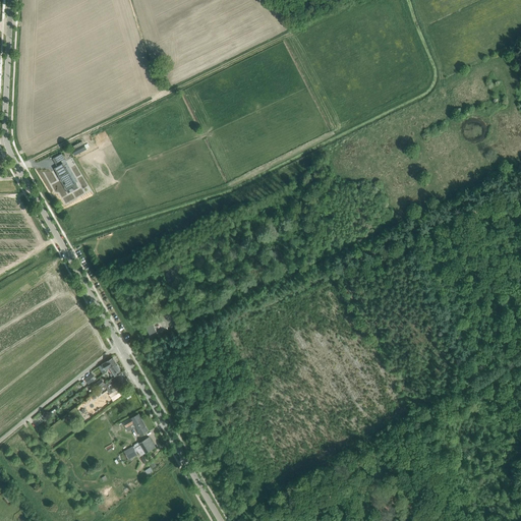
[(82,141),(71,148),(75,156),(87,150),(82,141)]
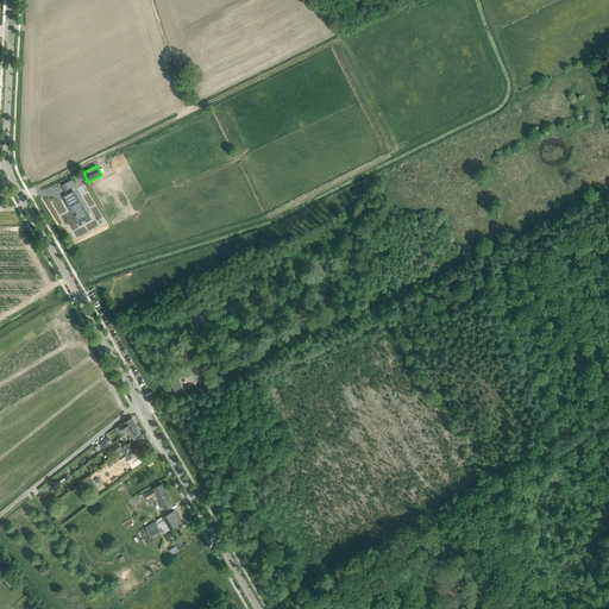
[(74,190),(63,196),(69,207),(70,206),(71,208),(70,208),(73,213),(75,212),(77,215),(75,215),(79,221),(85,218),(87,223),(92,220),(89,214),(86,217),(83,211),(82,212),(80,208),(81,208),(79,203),(77,205),(76,202),(80,201),(74,190)]
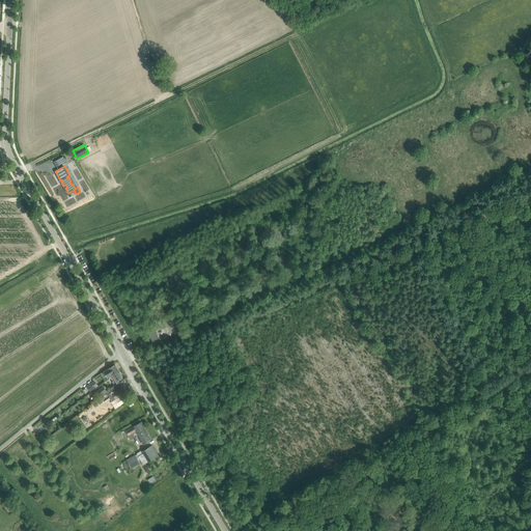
[(155,328),(147,331),(150,337),(151,339),(152,341),(158,339),(154,331),(156,330),(155,328)]
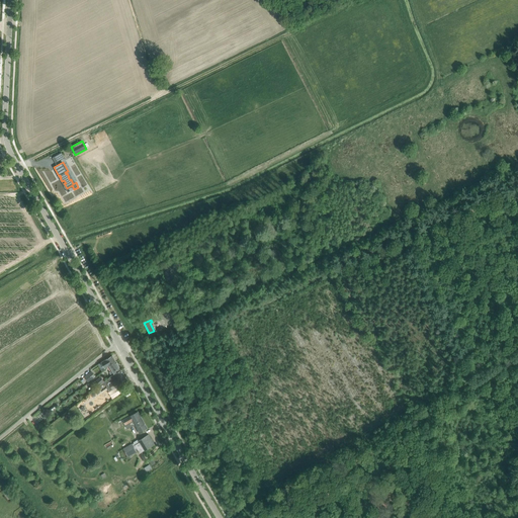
[(101,362),(105,368),(109,365),(112,363),(113,363),(116,361),(112,355),(101,362)]
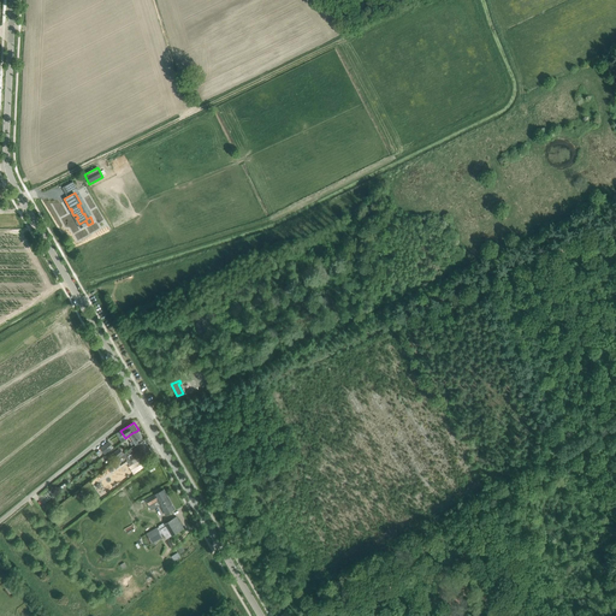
[(134,446),(137,444),(144,439),(138,430),(135,432),(134,432),(130,434),(134,440),(130,443),(134,446)]
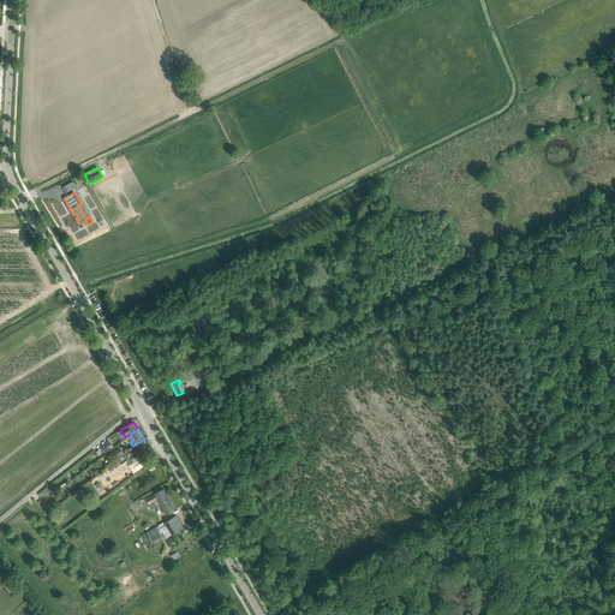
[(130,465),(144,455),(143,454),(150,449),(144,439),(137,443),(133,446),(124,453),(117,459),(117,460),(121,458),(126,458),(130,465)]
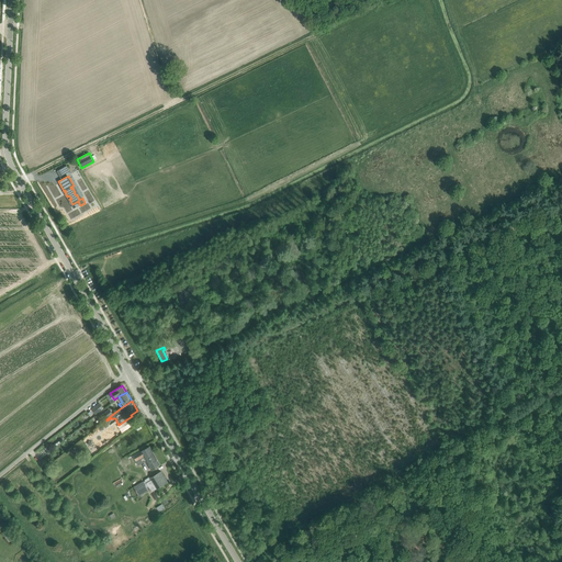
[(99,403),(92,408),(96,414),(103,408),(99,403)]
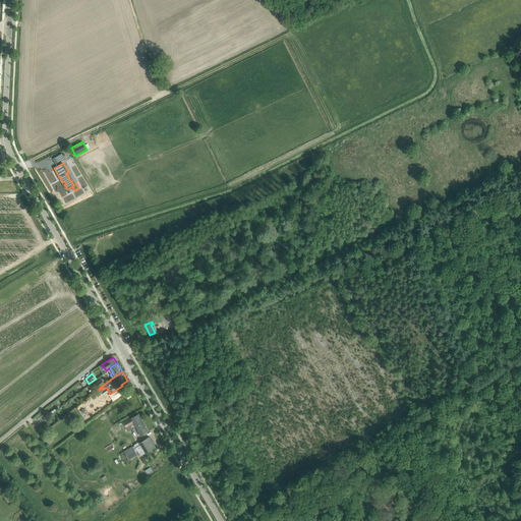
[(99,389),(105,384),(102,379),(95,385),(99,389)]
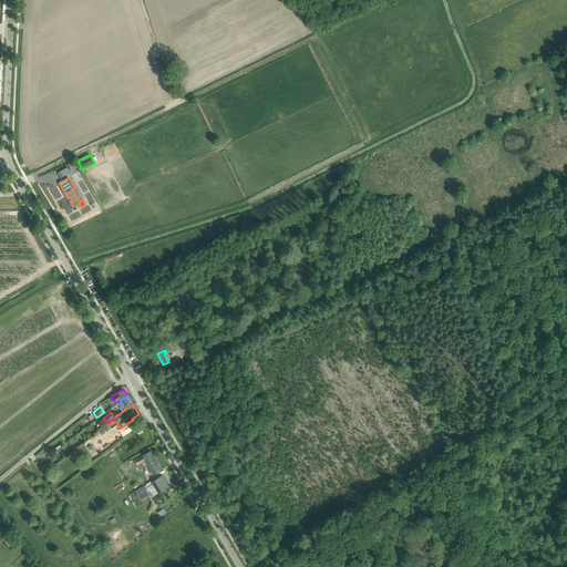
[(153,473),(162,468),(151,450),(134,460),(137,465),(145,461),(153,473)]
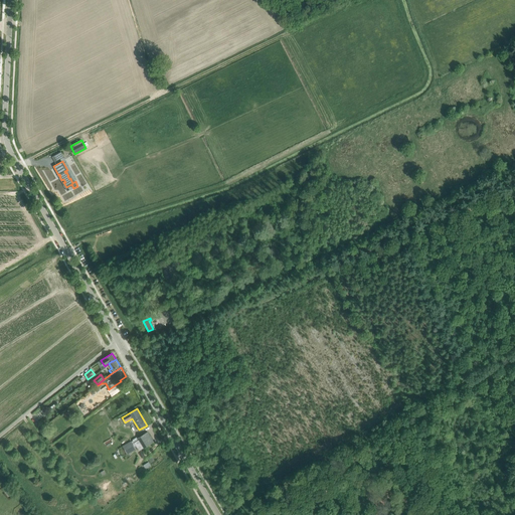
[(154,442),(152,439),(148,432),(137,438),(143,449),(154,442)]
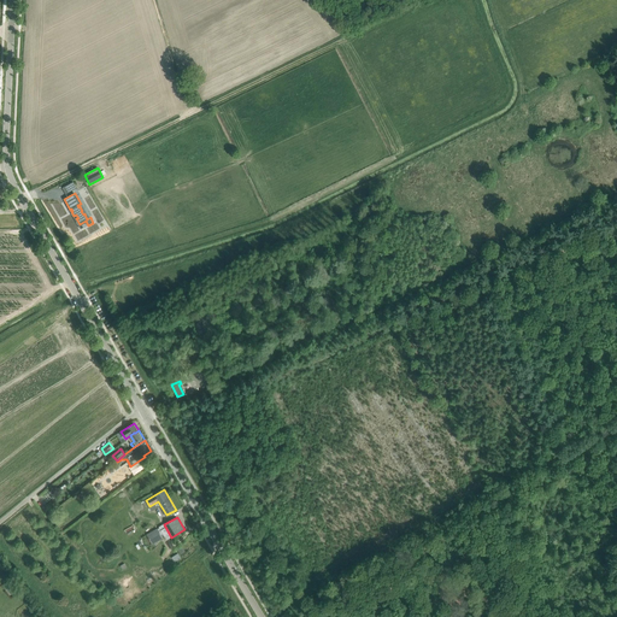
[(158,528),(147,535),(153,544),(163,538),(158,528)]
